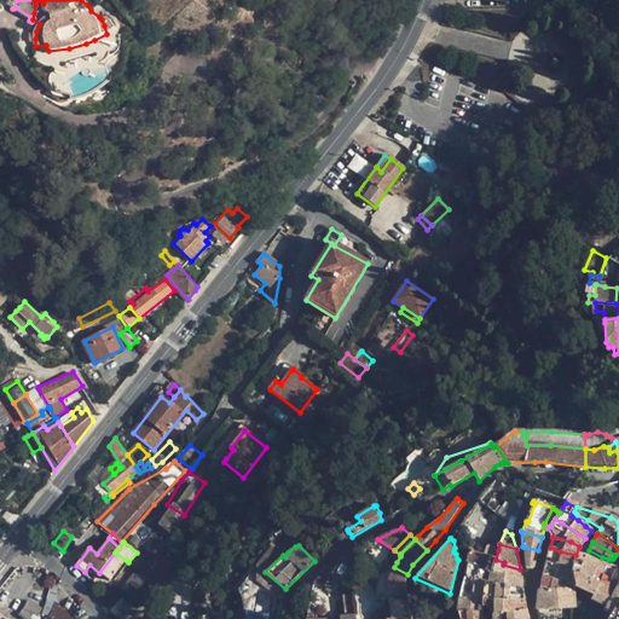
[(532,570),(538,550),(524,547),(526,570),(532,570)]
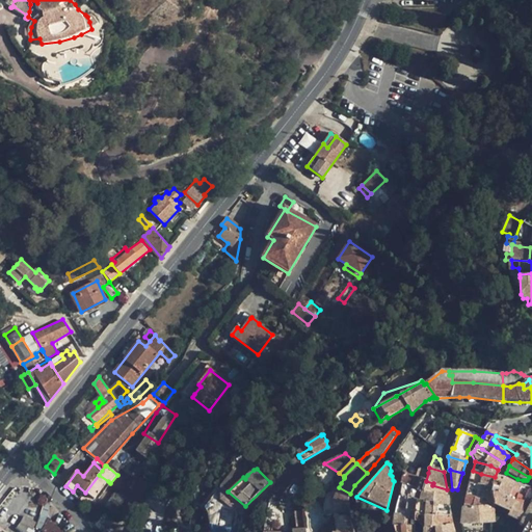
[(417,472),(416,478),(426,481),(428,473),(420,471),(417,472)]
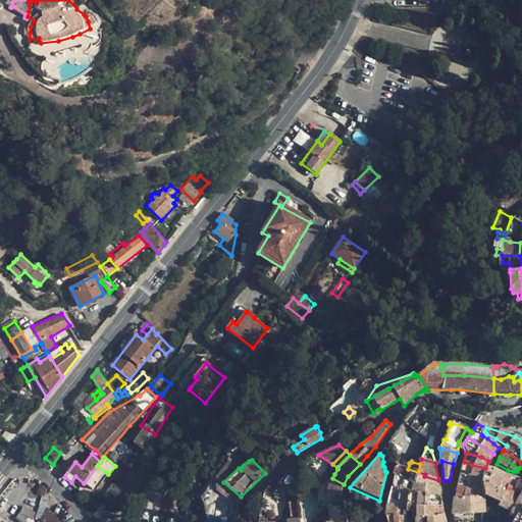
[(481,479),(482,484),(488,484),(493,470),(485,468),(472,465),(464,462),(460,476),(471,478),(481,479)]
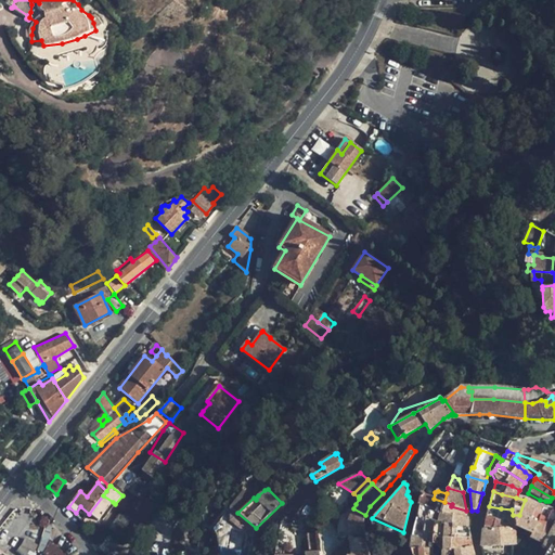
[(350,501),(356,504),(359,499),(359,498),(353,493),(350,501)]
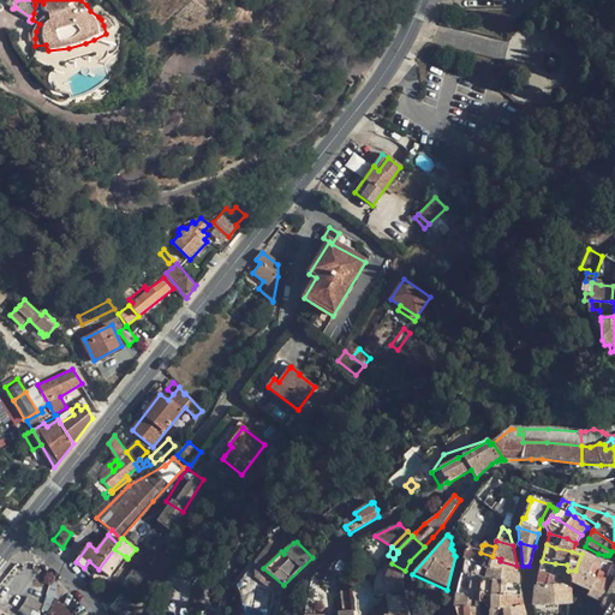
[(477,565),(487,569),(490,560),(493,556),(481,553),(471,549),(469,547),(466,547),(464,561),(477,565)]
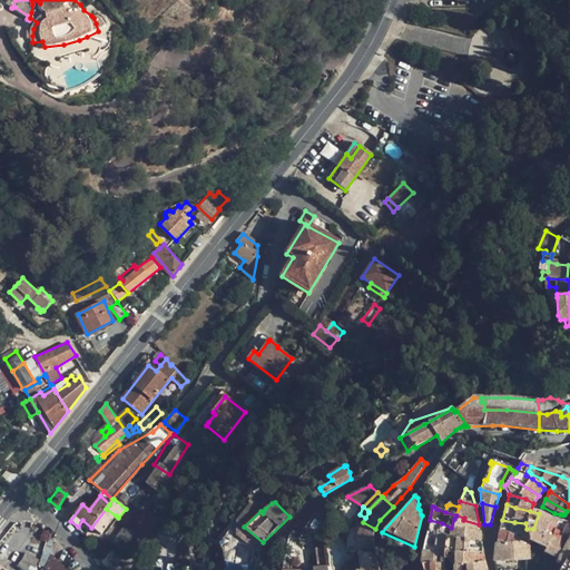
[(101,534),(116,516),(106,509),(91,528),(101,534)]
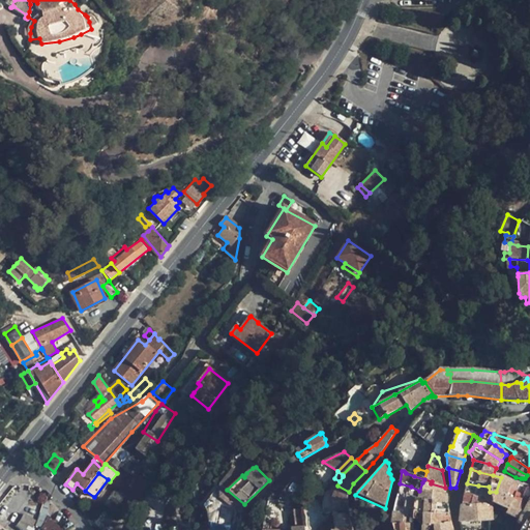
[(496,492),(506,497),(511,483),(501,477),(496,492)]
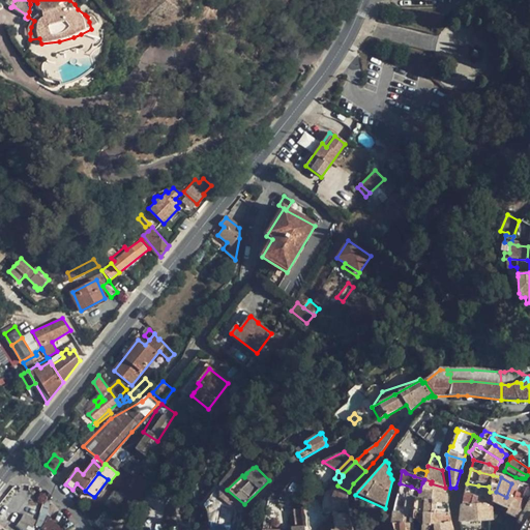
[(432,481),(424,479),(422,482),(419,491),(444,495),(445,488),(431,483),(432,481)]
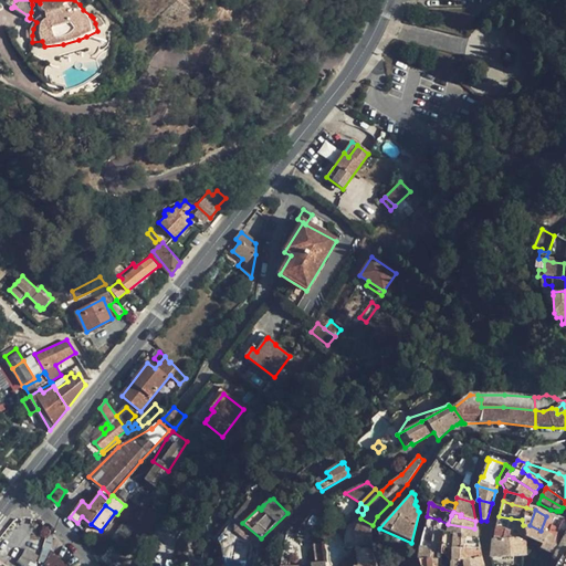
[(419,547),(441,549),(442,534),(444,534),(448,524),(439,520),(427,516),(425,525),(419,547)]
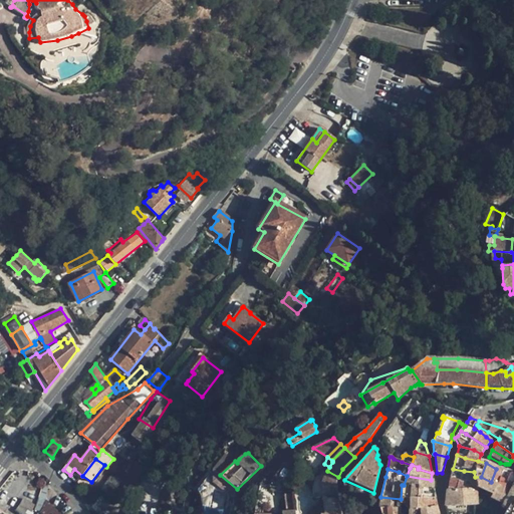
[(448,491),(477,489),(475,477),(474,472),(464,471),(453,469),(450,478),(448,491)]
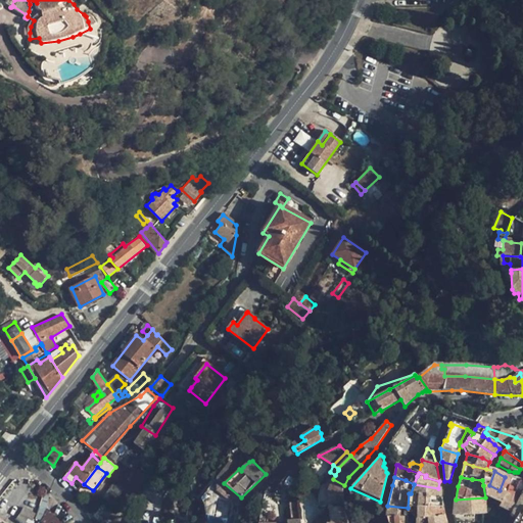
[(500,490),(506,493),(507,492),(511,480),(505,477),(500,490)]
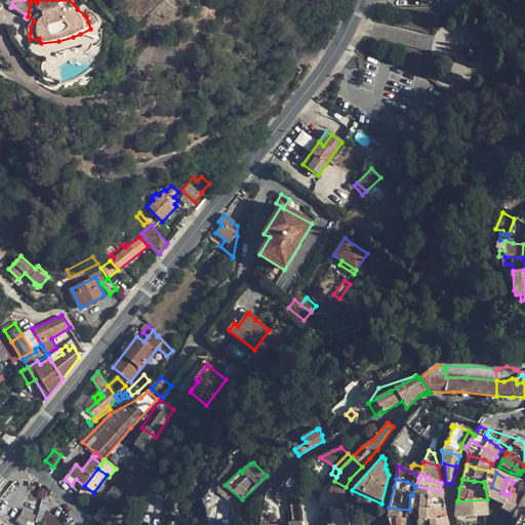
[(515,499),(515,498),(520,485),(513,482),(509,494),(508,495),(508,496),(515,499)]
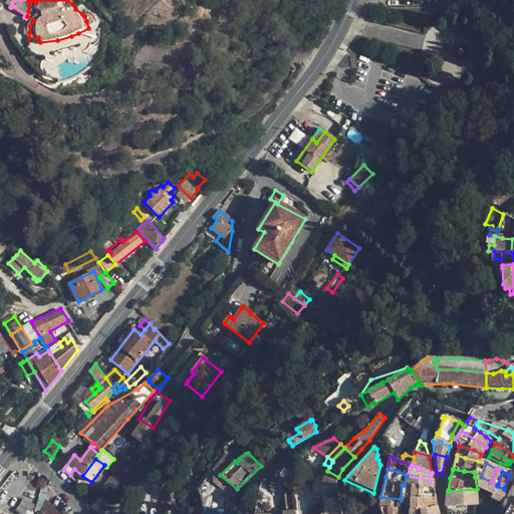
[(123,480),(113,473),(107,481),(118,490),(123,480)]
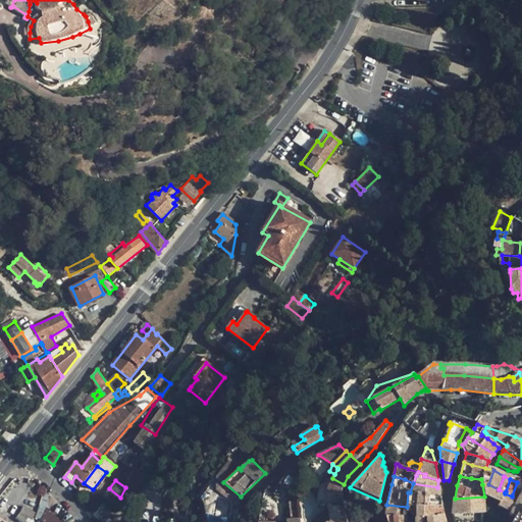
[(521,521),(521,520),(521,483),(517,482),(512,496),(518,499),(511,513),(509,516),(514,518),(512,521),(521,521)]
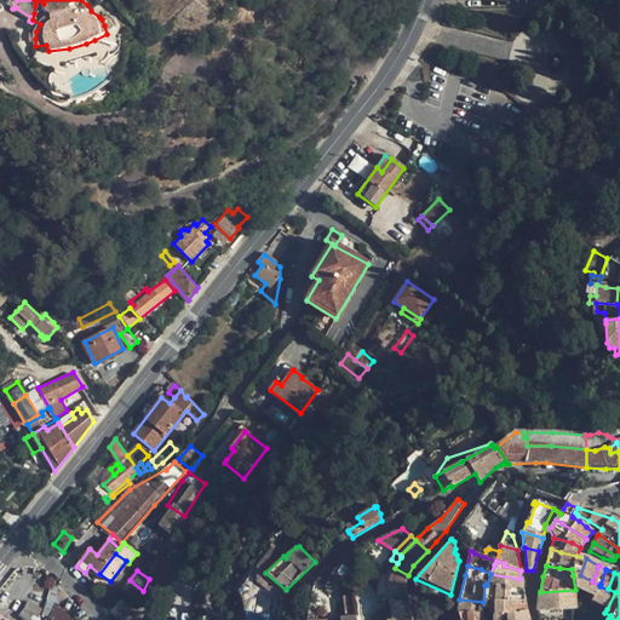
[(520,579),(491,574),(487,585),(494,586),(510,589),(522,591),(522,579),(520,579)]
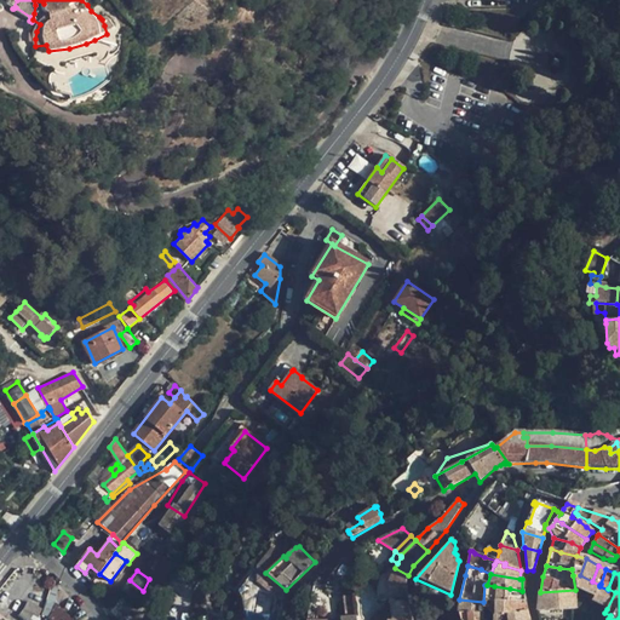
[(615,592),(608,589),(608,590),(600,586),(600,585),(592,581),(580,575),(573,575),(575,590),(593,597),(591,602),(607,609),(615,592)]
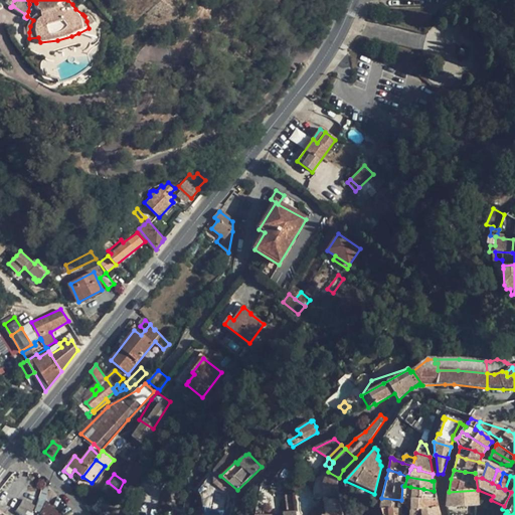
[(114,500),(118,492),(109,485),(104,492),(114,500)]
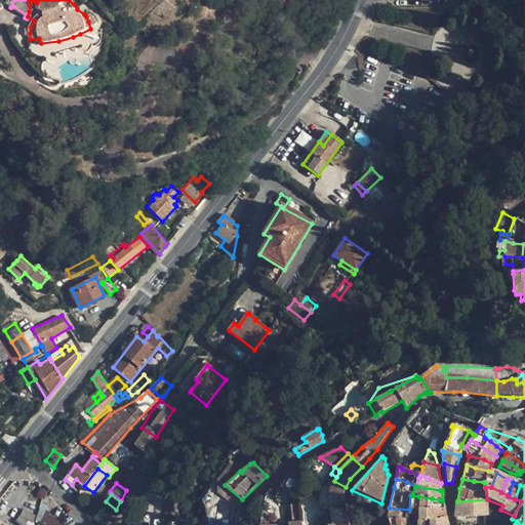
[(327,524),(340,524),(349,524),(347,516),(345,494),(329,495),(331,511),(330,511),(331,520),(326,521),(327,524),(328,524),(327,524)]
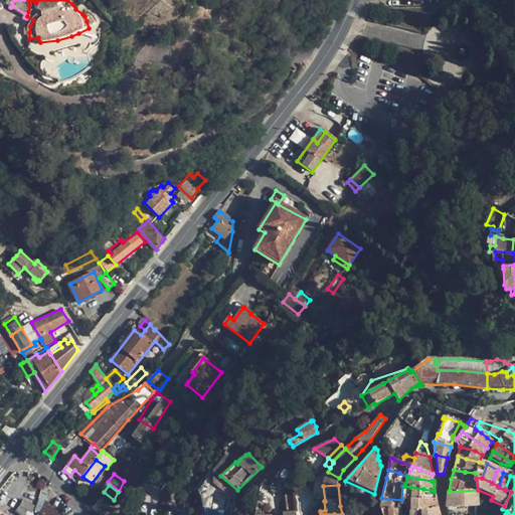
[(410,487),(404,486),(402,486),(401,500),(409,501),(417,501),(436,501),(434,491),(423,489),(410,487)]
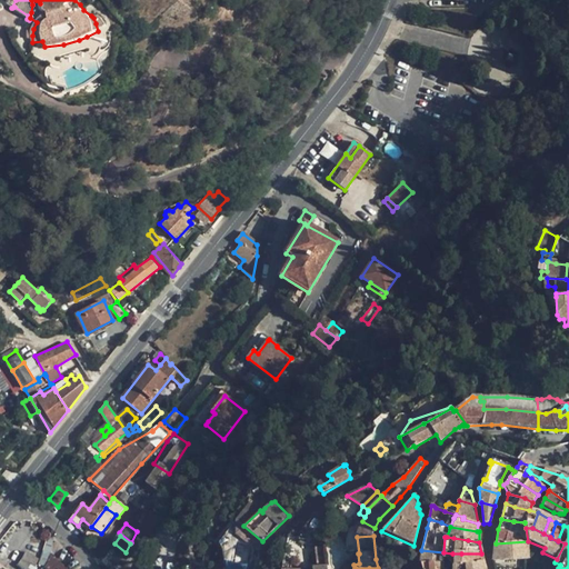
[(25,557),(23,559),(37,568),(47,550),(31,540),(25,557)]
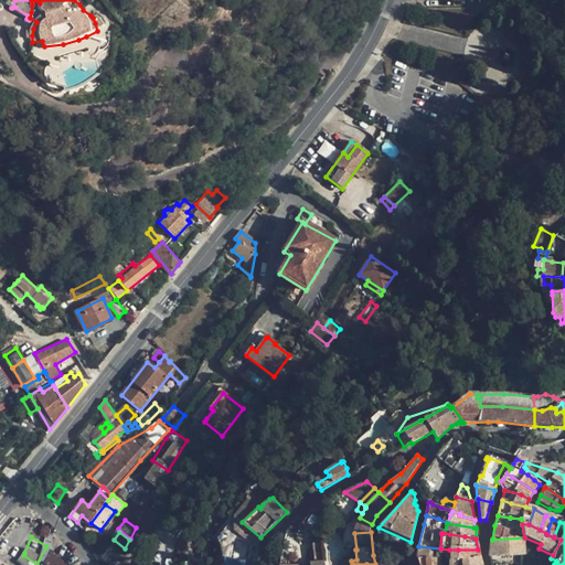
[(524,555),(524,537),(492,540),(483,547),(490,557),(524,555)]
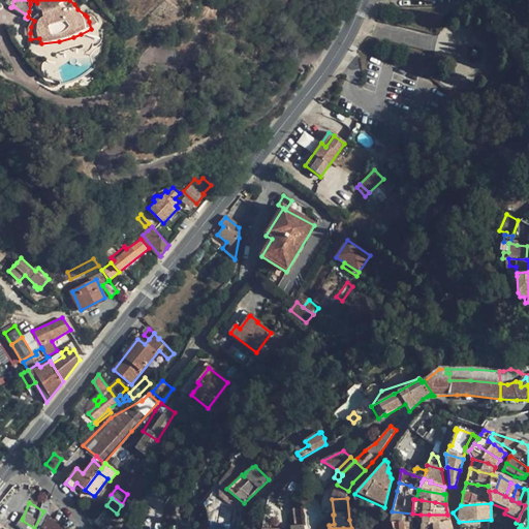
[(392,511),(391,524),(404,524),(407,523),(412,523),(412,518),(412,514),(392,511)]
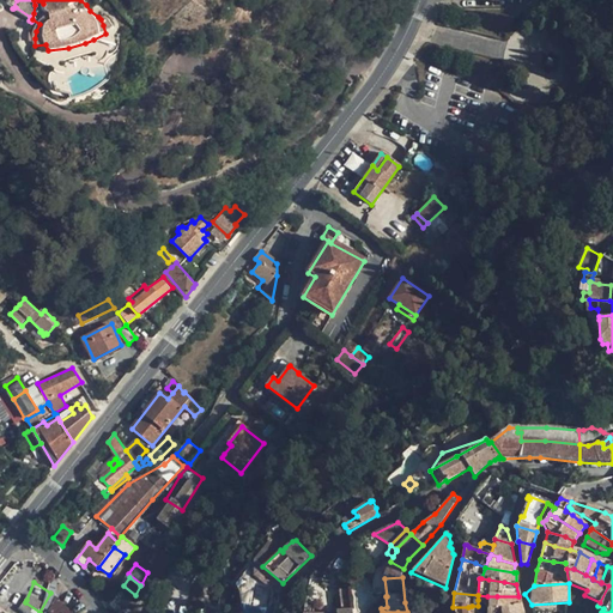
[(497,596),(487,596),(487,600),(487,610),(508,607),(521,604),(519,596),(497,596)]
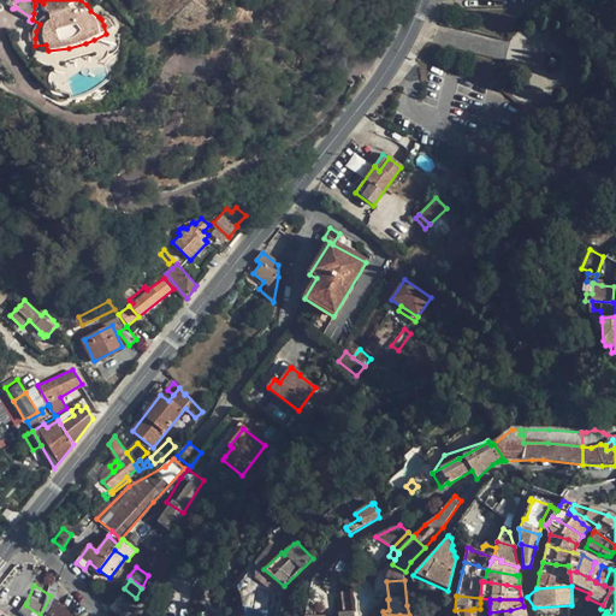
[(51,615),(70,615),(63,606),(55,600),(49,614),(51,615)]
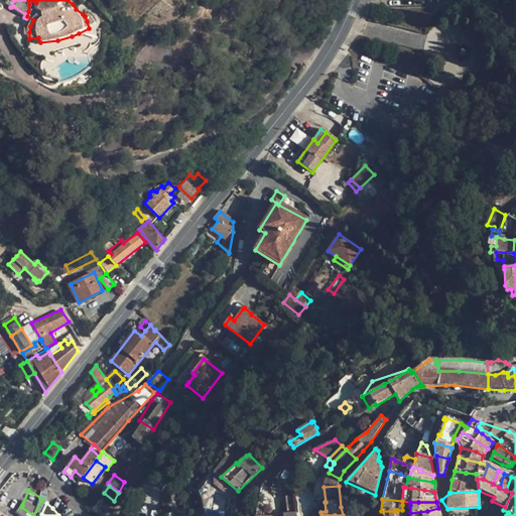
[(32,515),(33,515),(21,507),(16,513),(19,515),(32,515)]
